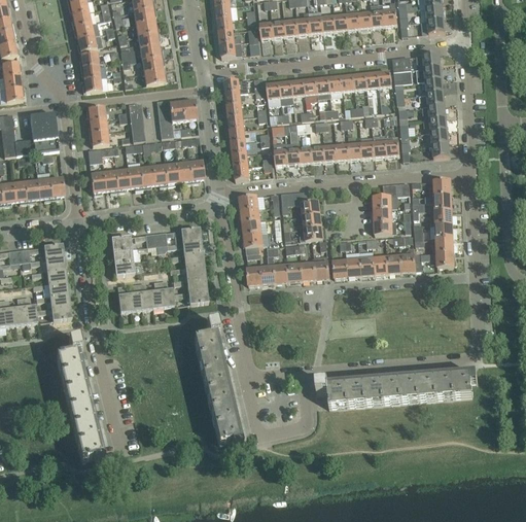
[(88,10),(84,0),(76,0),(67,2),(68,10),(70,9),(71,14),(88,10)]
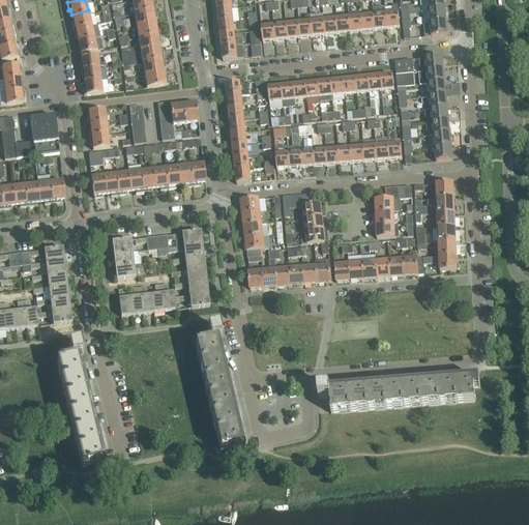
[(130,0),(133,10),(154,7),(153,0),(130,0)]
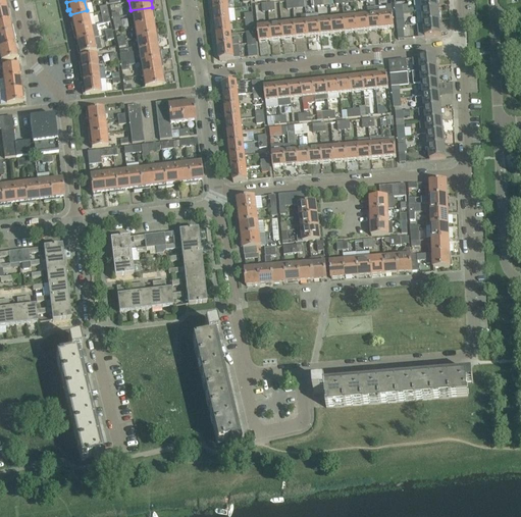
[(384,2),(378,3),(379,10),(380,24),(393,23),(392,9),(391,1),(384,1),(384,2)]
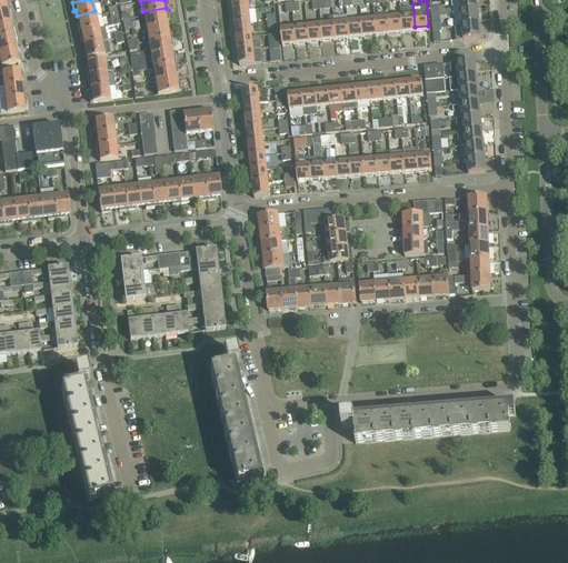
[(407,3),(399,4),(400,12),(401,28),(415,27),(414,11),(412,3),(411,3),(407,3)]
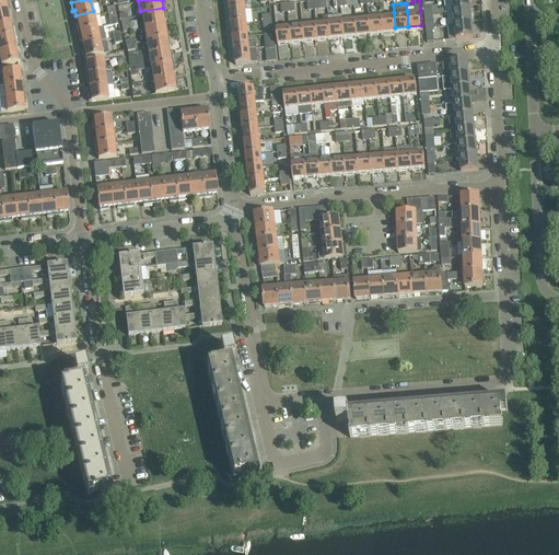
[(0,20),(9,18),(8,14),(10,13),(8,4),(0,7),(0,20)]
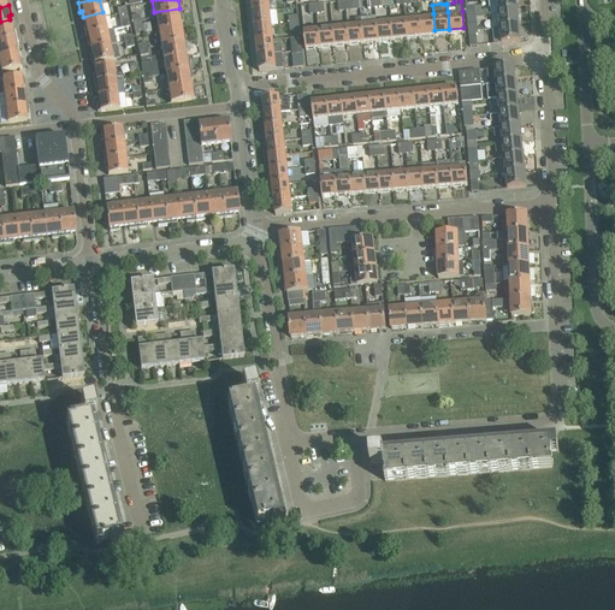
[(270,21),(268,6),(252,9),(253,23),(270,21)]
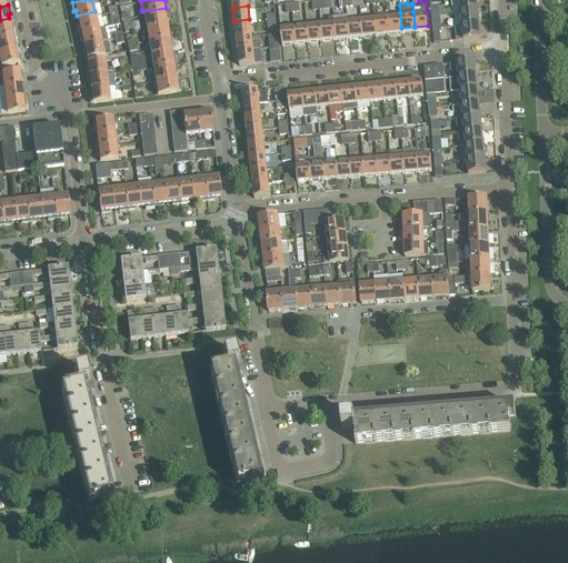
[(459,7),(451,8),(451,9),(452,8),(455,21),(460,21),(478,19),(477,6),(459,7)]
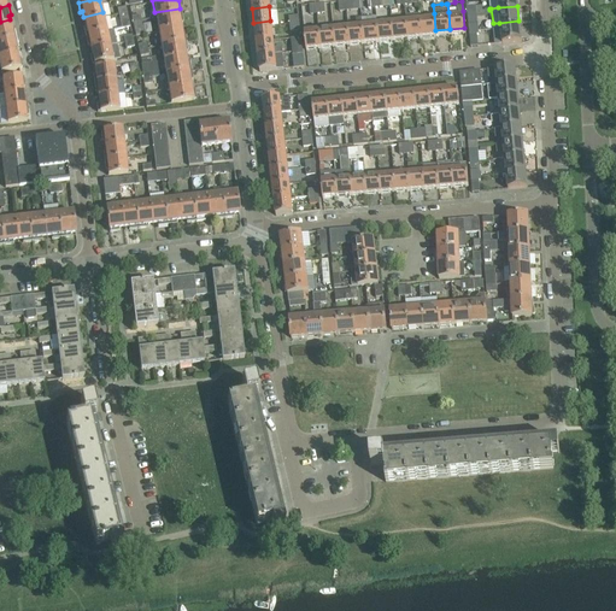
[(125,7),(117,9),(118,15),(121,23),(122,23),(129,21),(127,12),(125,7)]
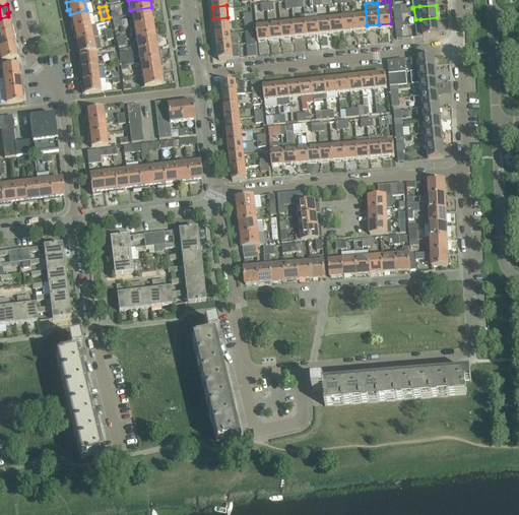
[(400,6),(393,7),(394,15),(401,14),(400,8),(400,6)]
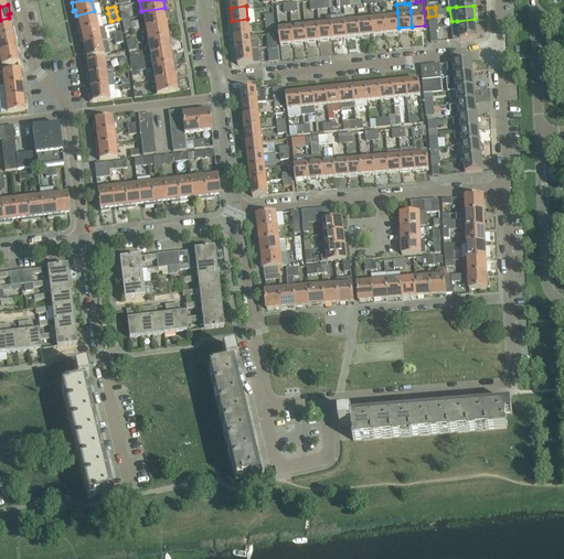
[(141,11),(144,24),(165,21),(165,17),(166,15),(165,8),(141,11)]
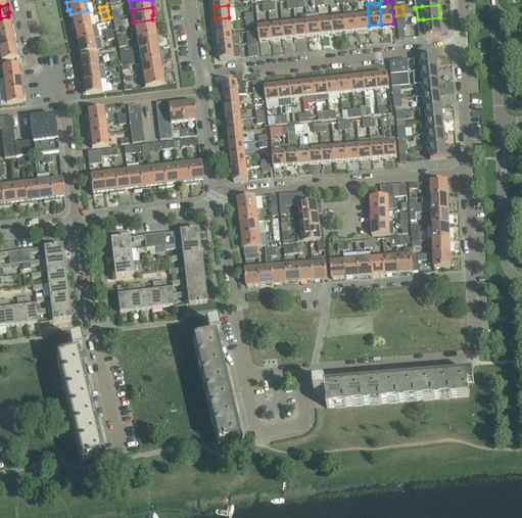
[(318,9),(305,11),(307,32),(320,31),(319,16),(318,9)]
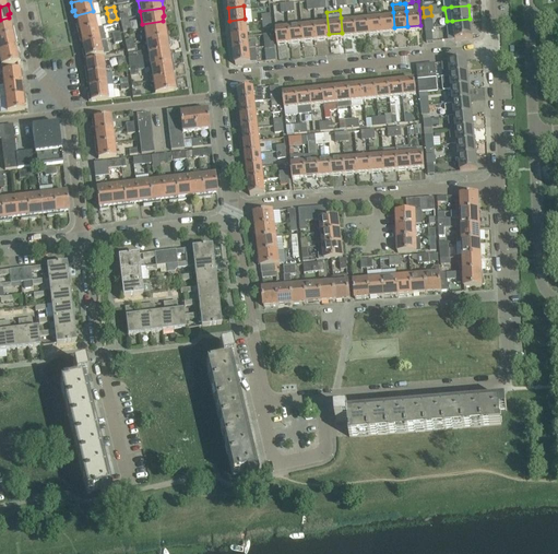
[(74,20),(76,28),(96,24),(93,11),(75,15),(76,19),(74,20)]
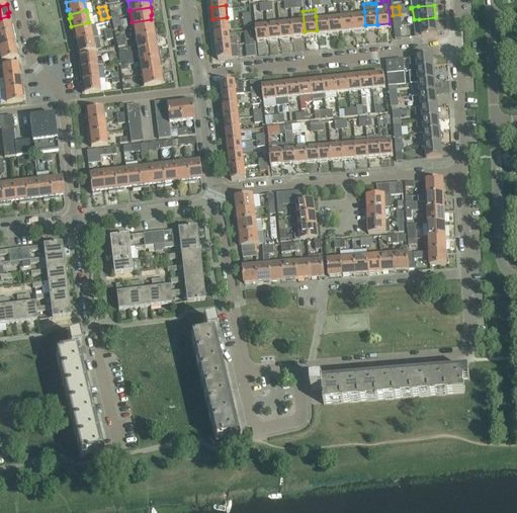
[(298,18),(291,19),(292,33),(305,31),(303,11),(297,11),(298,18)]
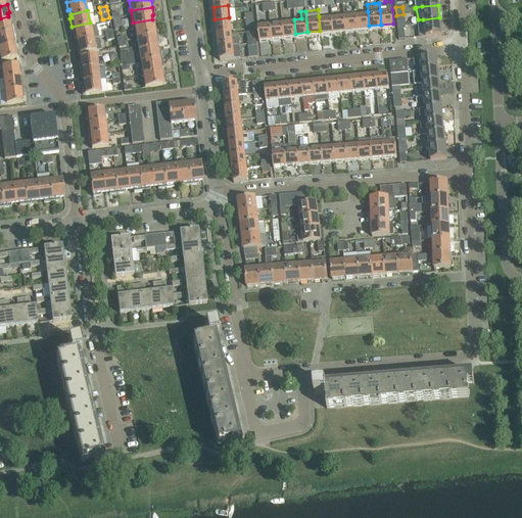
[(368,11),(356,12),(357,27),(369,26),(368,11)]
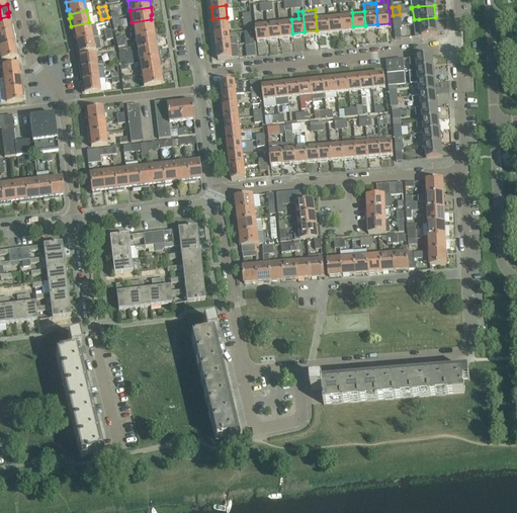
[(117,12),(110,14),(111,19),(112,25),(116,25),(119,24),(118,17),(117,12)]
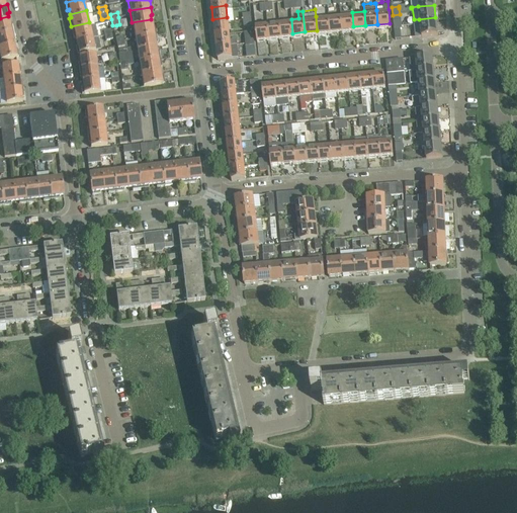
[(341,28),(353,26),(352,12),(340,14),(341,28)]
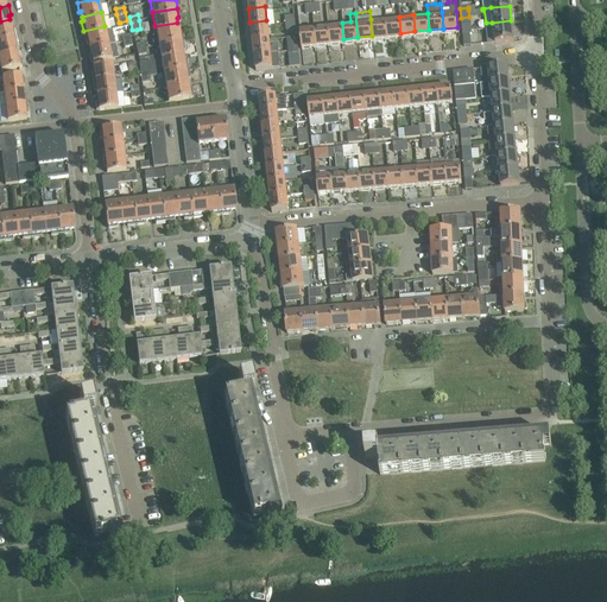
[(399,17),(385,18),(386,35),(400,33),(399,17)]
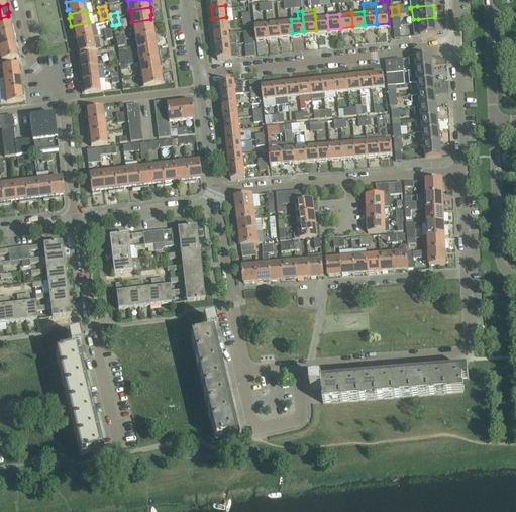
[(327,15),(315,16),(316,30),(328,29),(327,15)]
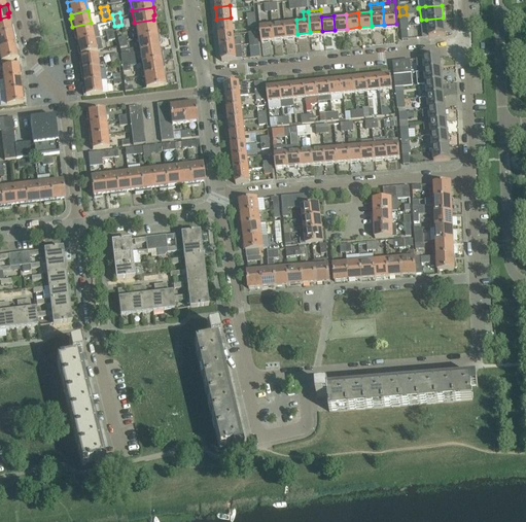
[(0,31),(12,29),(10,21),(9,22),(8,16),(0,19),(0,31)]
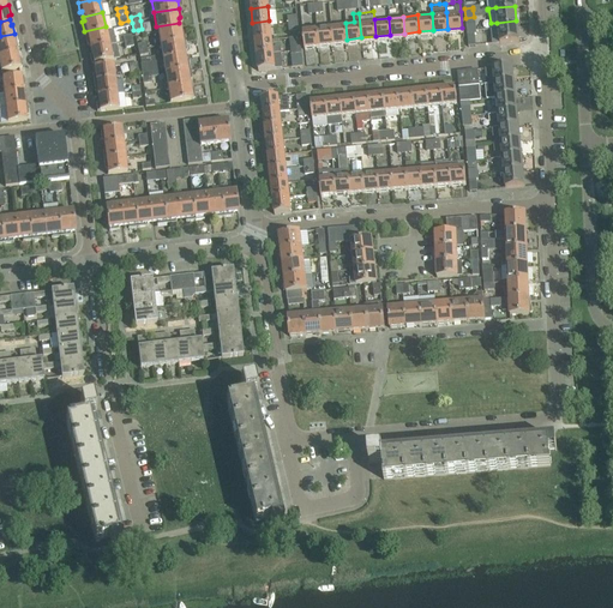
[(474,19),(466,19),(467,29),(474,29),(475,29),(475,25),(474,19)]
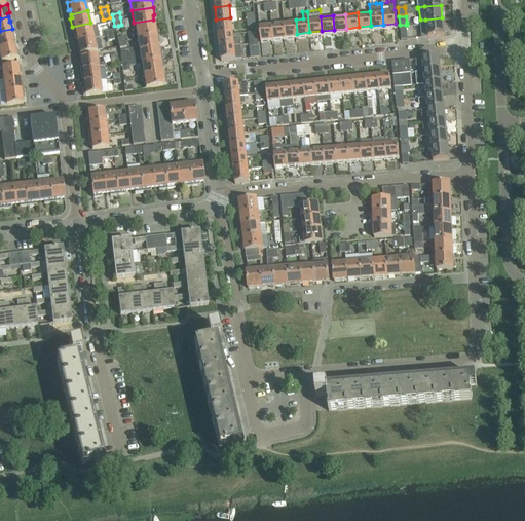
[(230,17),(216,20),(218,32),(232,30),(230,17)]
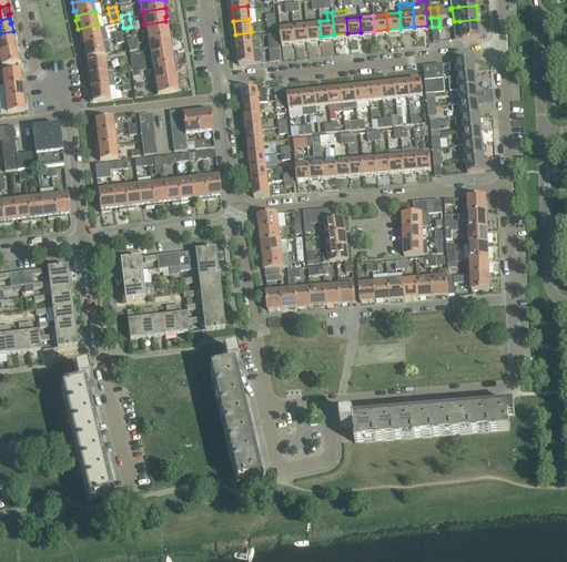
[(477,19),(459,21),(462,36),(479,33),(477,19)]
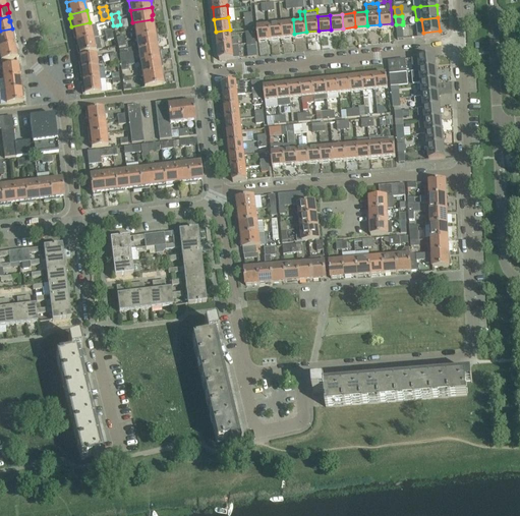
[(153,23),(152,19),(132,22),(134,35),(156,31),(155,22),(153,23)]
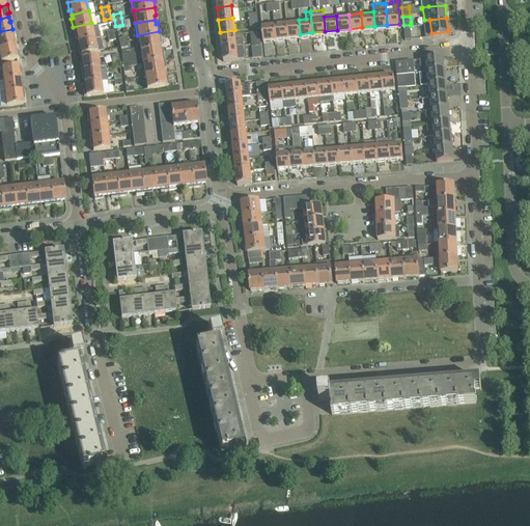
[(287,35),(300,34),(299,20),(286,21),(287,35)]
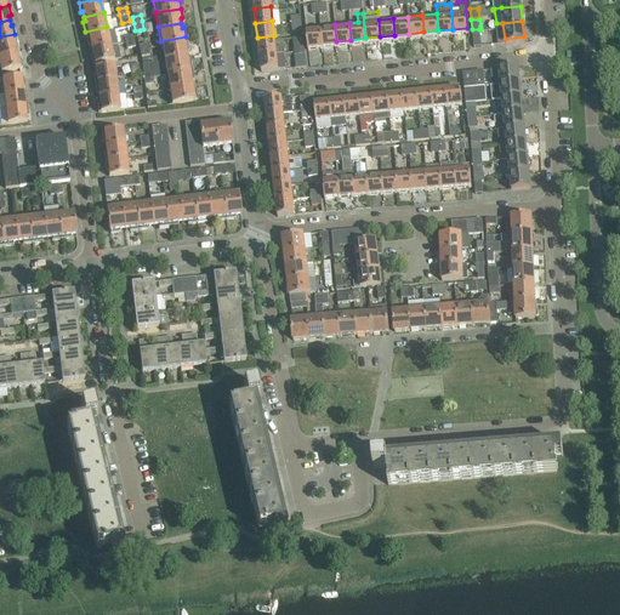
[(335,24),(320,26),(322,43),(336,41),(335,24)]
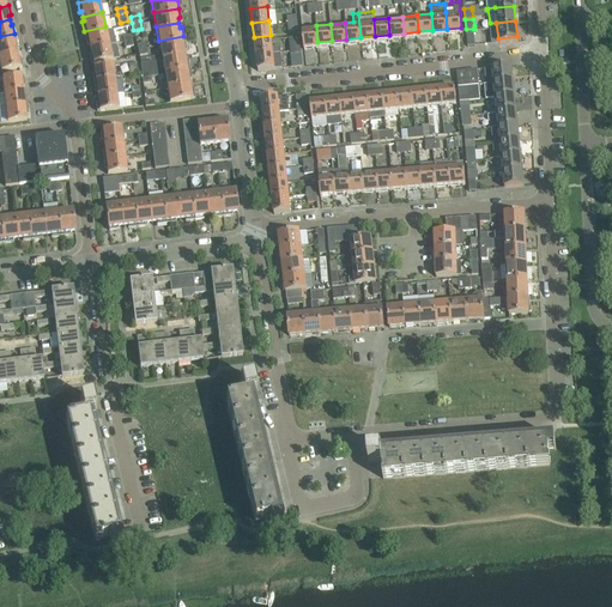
[(303,43),(317,42),(316,25),(301,26),(303,43)]
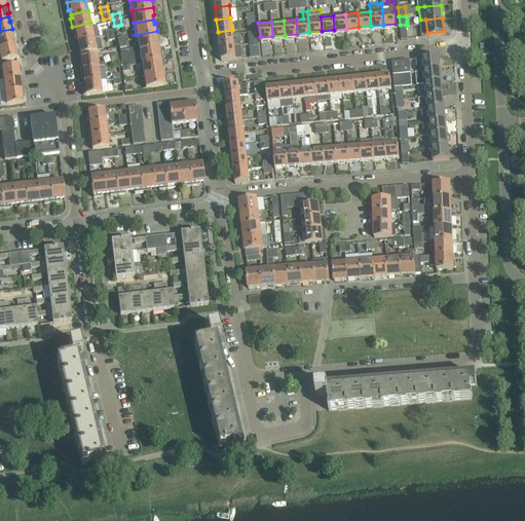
[(92,34),(90,23),(72,27),(74,34),(75,34),(76,38),(92,34)]
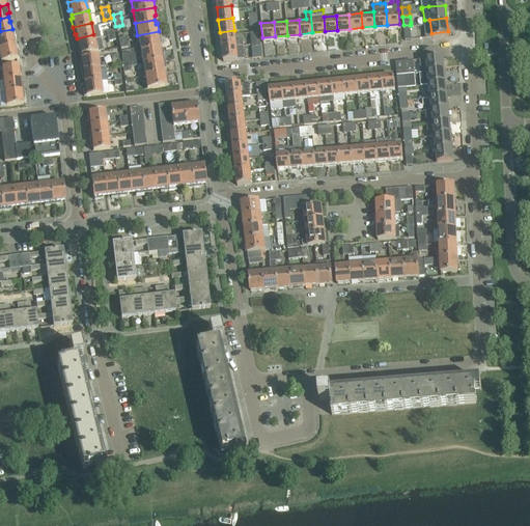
[(0,45),(14,42),(12,37),(15,37),(12,29),(0,31),(0,45)]
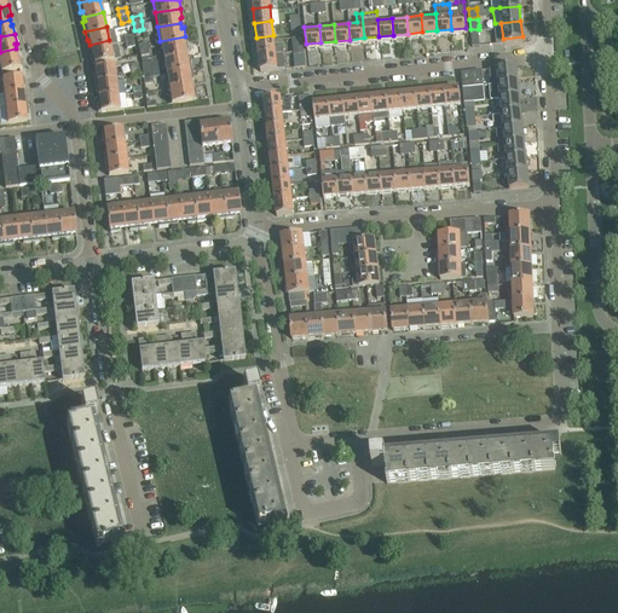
[(273,42),(273,35),(256,38),(258,51),(275,50),(282,48),(282,42),(273,42)]
